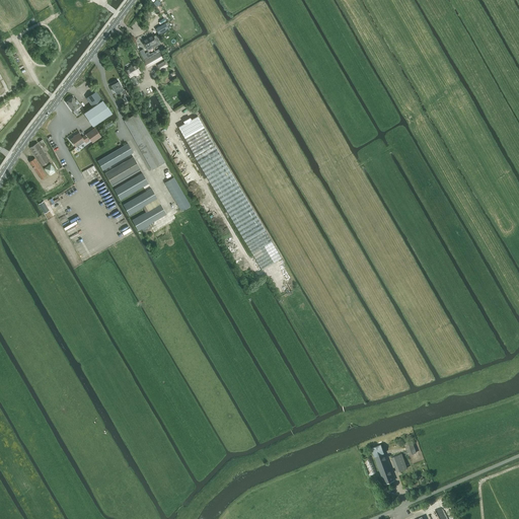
[(165,23),(156,28),(159,34),(168,29),(167,26),(165,23)]
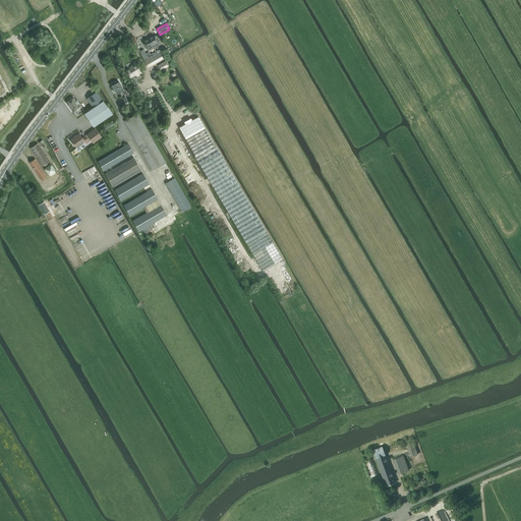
[(154,35),(148,38),(153,45),(154,48),(159,45),(161,43),(157,36),(155,37),(154,35)]
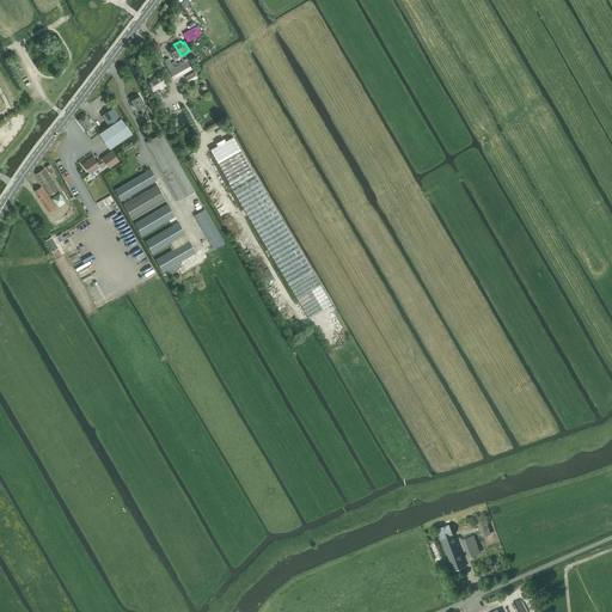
[(173,44),(167,48),(172,56),(175,60),(181,56),(179,53),(173,44)]
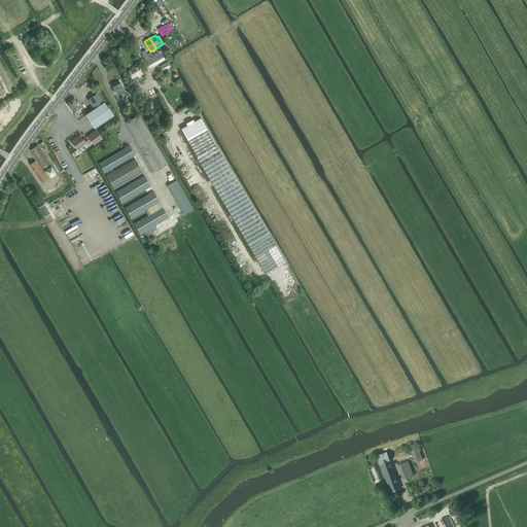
[(149,59),(145,61),(150,69),(168,58),(164,50),(155,56),(154,54),(152,55),(150,53),(147,55),(148,57),(149,58),(149,59)]
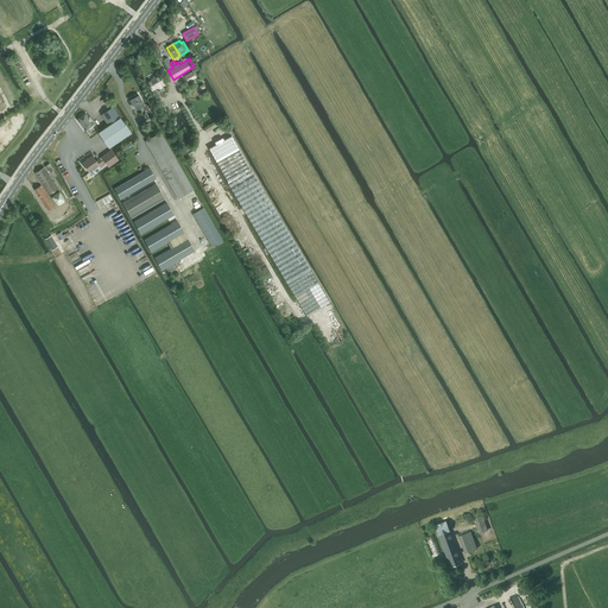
[(194,70),(184,76),(188,82),(197,76),(194,70)]
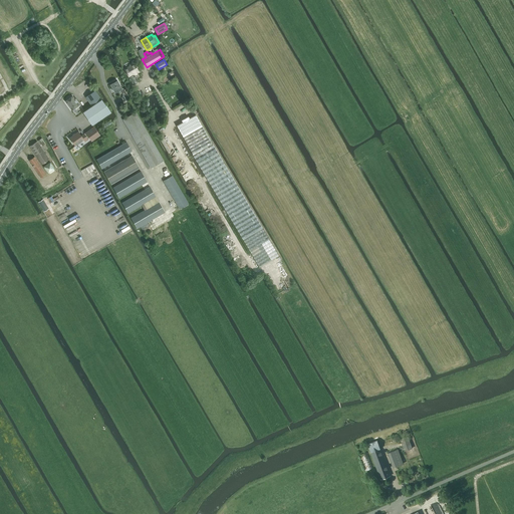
[(131,66),(124,69),(129,76),(134,73),(135,74),(139,72),(138,71),(139,70),(138,68),(135,64),(135,63),(130,65),(131,66)]
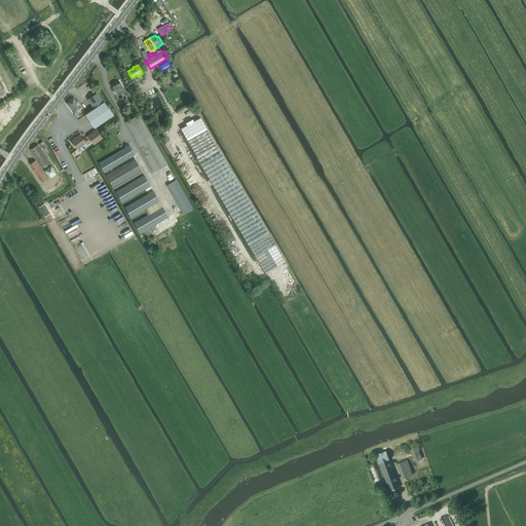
[(116,84),(113,86),(117,95),(123,91),(126,99),(124,100),(126,104),(132,101),(125,89),(124,90),(120,82),(119,81),(116,83),(116,84)]
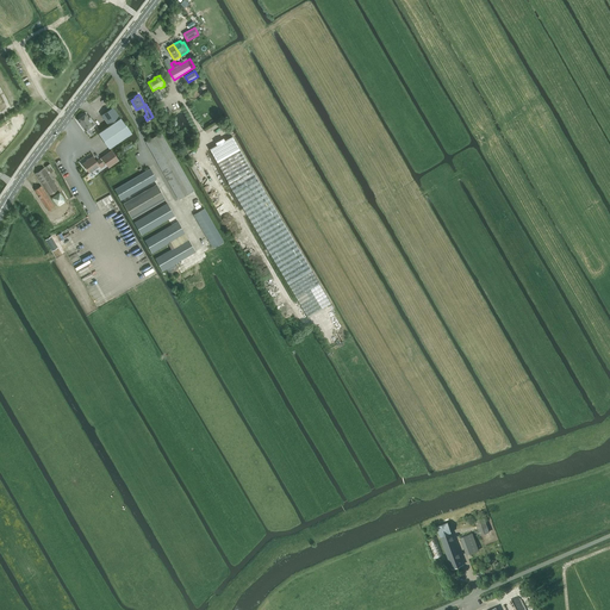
[(120,118),(113,107),(101,116),(110,126),(120,118)]
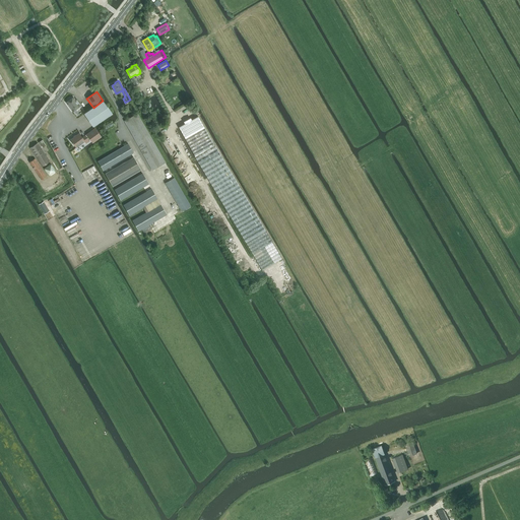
[(77,109),(81,106),(77,100),(76,101),(73,96),(66,102),(73,112),(77,108),(77,109)]
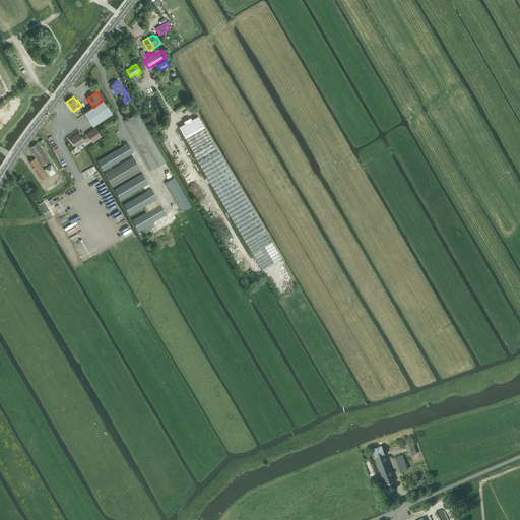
[(103,101),(93,108),(84,114),(93,126),(112,113),(108,107),(107,107),(103,101)]
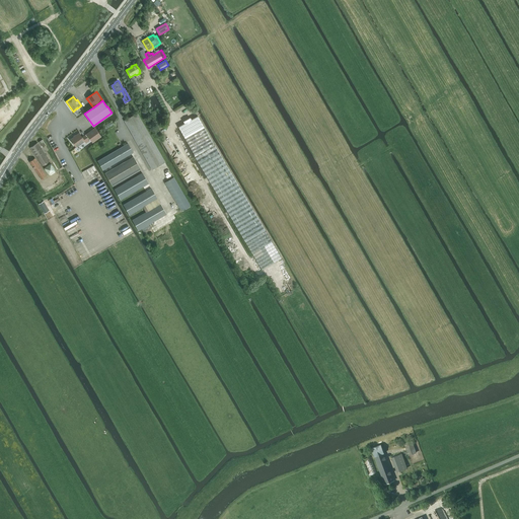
[(263,270),(282,257),(198,117),(179,128),(263,270)]
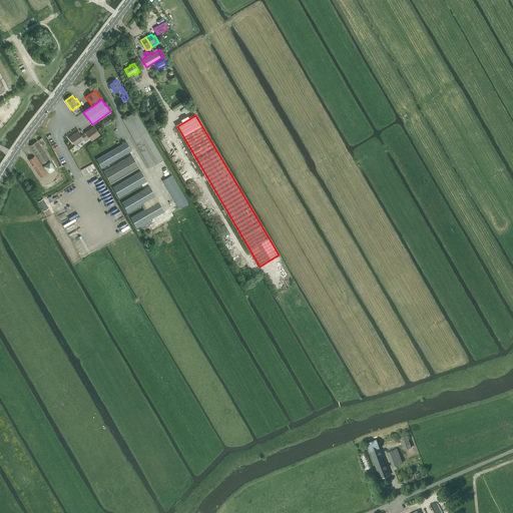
[(91,141),(100,134),(93,126),(85,132),(91,141)]
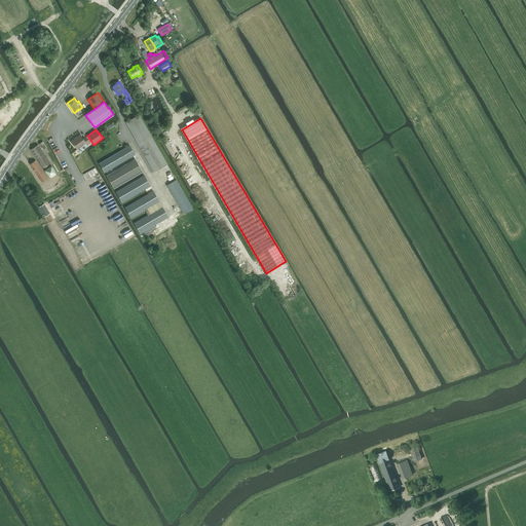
[(83,139),(80,135),(71,141),(73,144),(73,145),(74,146),(77,149),(85,143),(87,145),(90,143),(86,137),(83,139)]
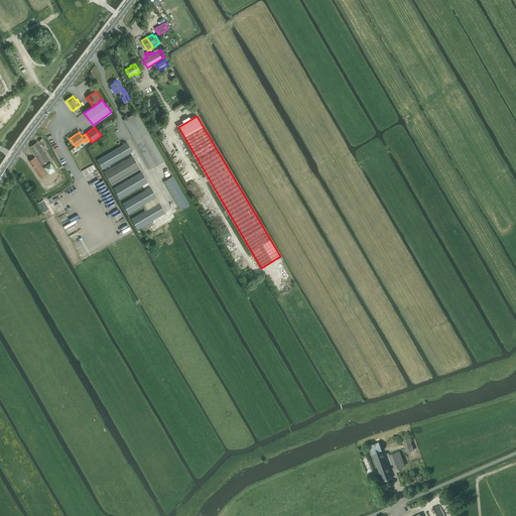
[(103,169),(132,151),(127,142),(97,160),(103,169)]
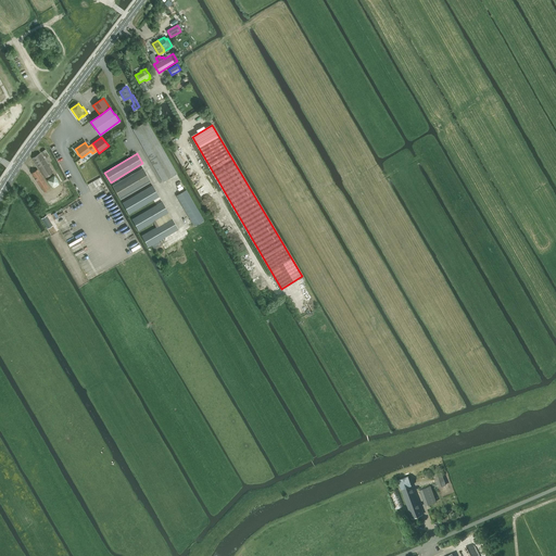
[(143,167),(113,186),(121,199),(151,181),(143,167)]
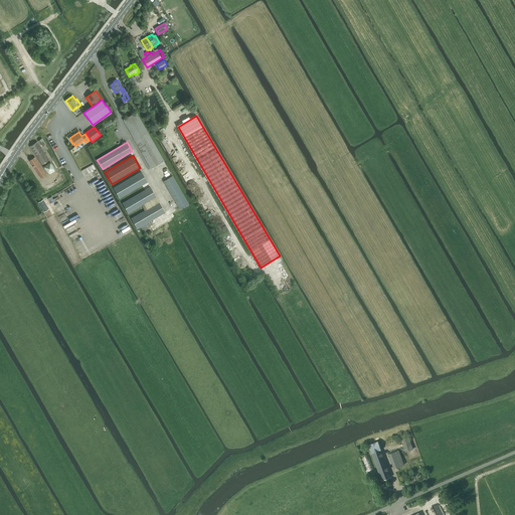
[(42,158),(33,163),(45,183),(53,178),(42,158)]
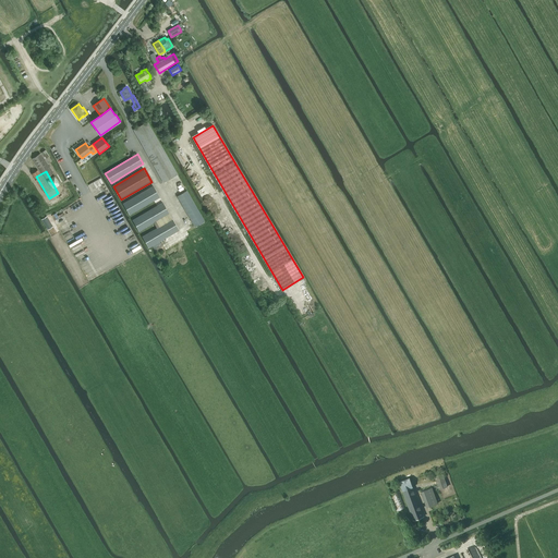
[(101,185),(101,184),(104,183),(101,178),(87,185),(92,192),(101,185)]
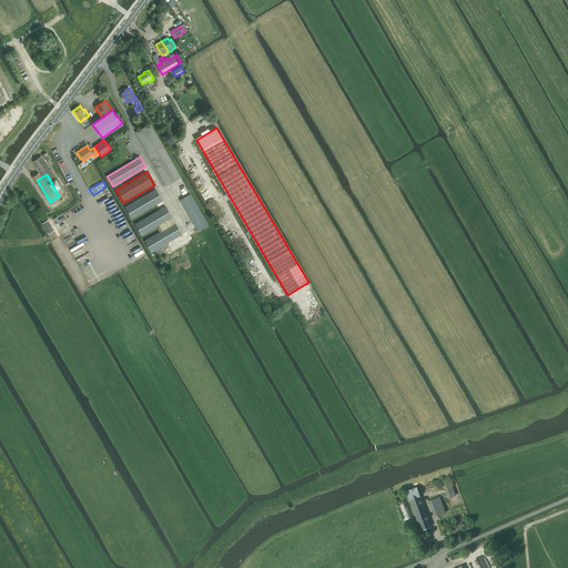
[(129,204),(125,206),(132,219),(163,201),(155,189),(129,204)]
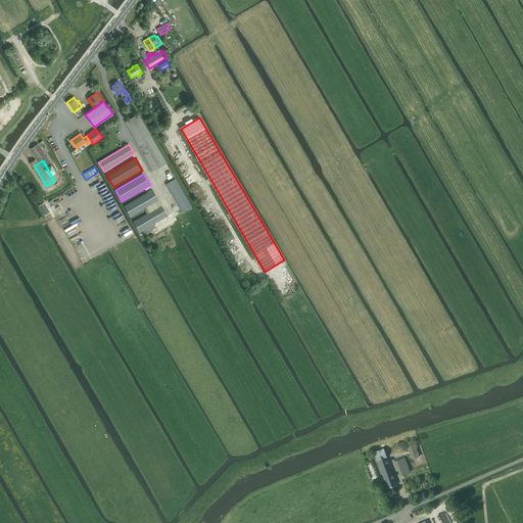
[(183,212),(192,207),(176,179),(167,184),(183,212)]
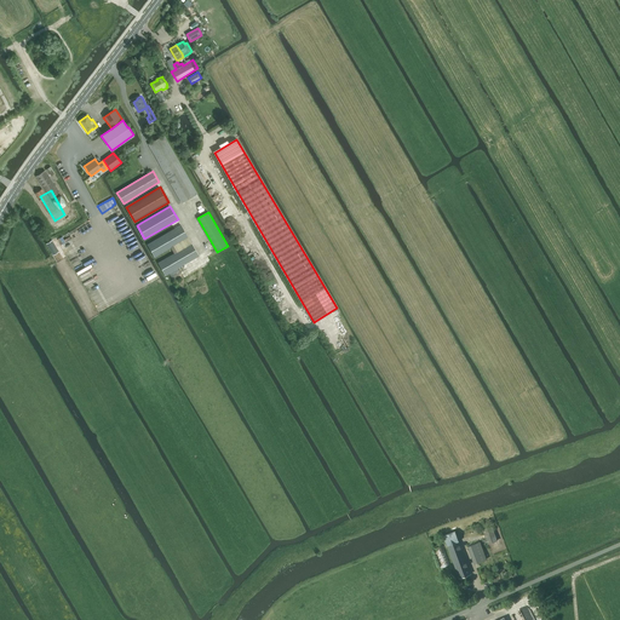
[(81,223),(58,236),(65,248),(89,236),(81,223)]
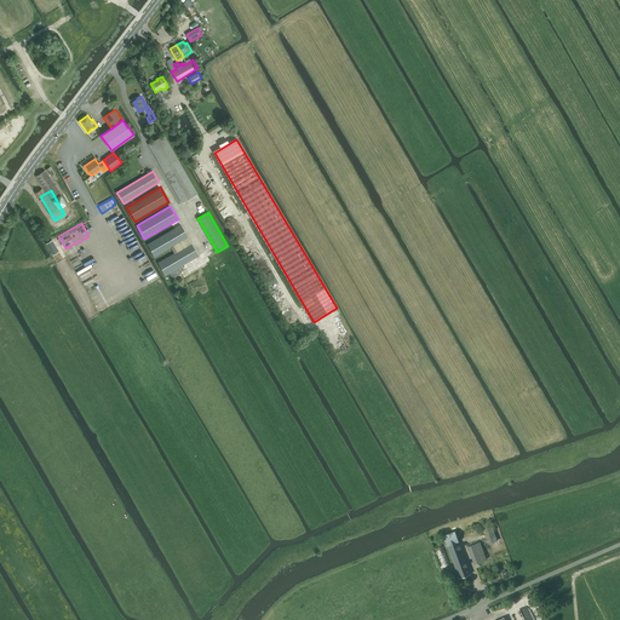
[(181,225),(147,245),(155,258),(172,248),(174,253),(158,263),(161,269),(166,276),(199,257),(181,225)]
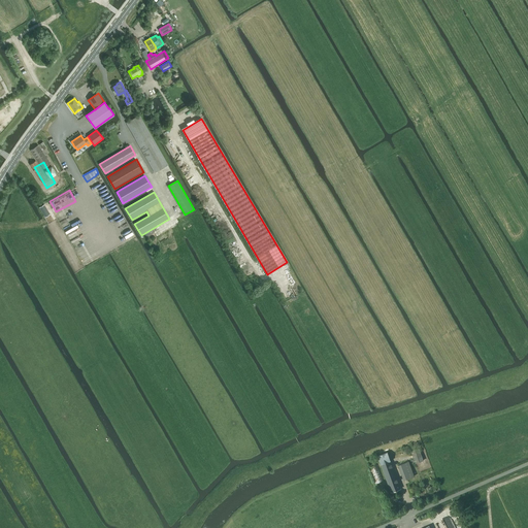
[(44,204),(39,207),(44,217),(50,213),(44,204)]
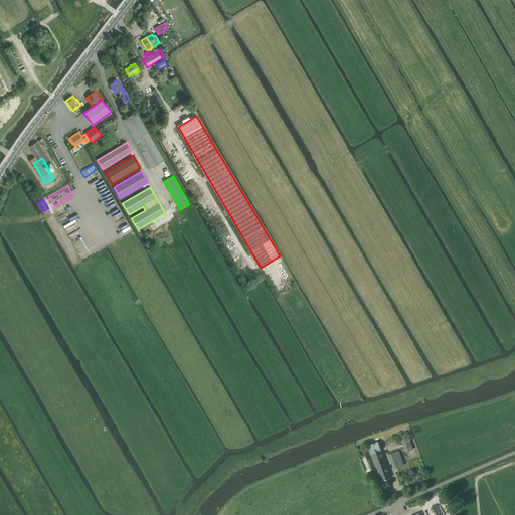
[(405,452),(412,449),(408,438),(401,441),(405,452)]
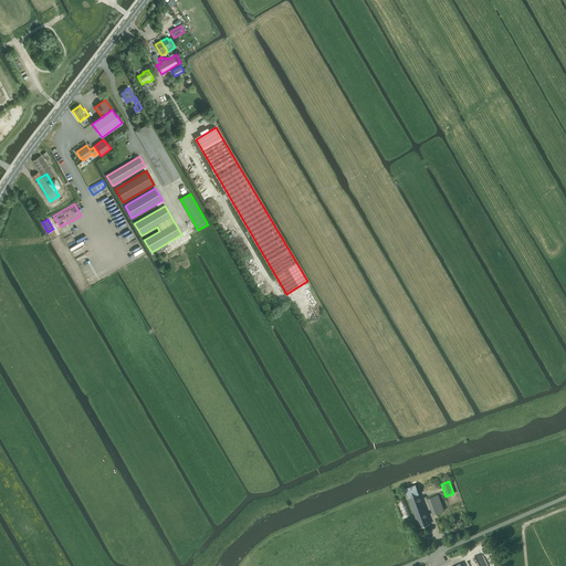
[(419,527),(429,524),(416,485),(406,489),(419,527)]
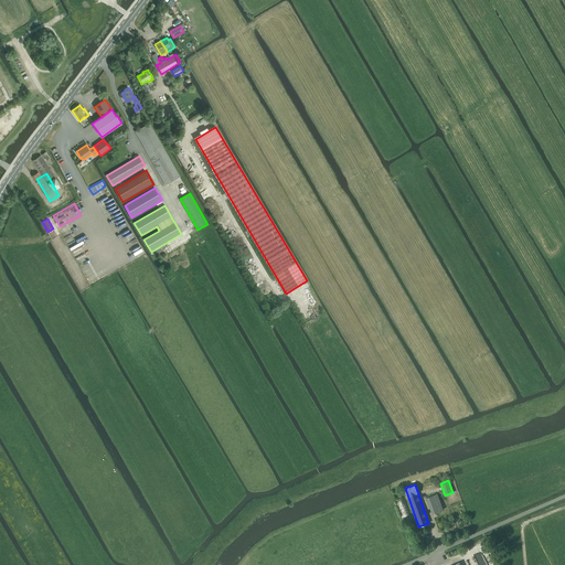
[(437,493),(426,498),(428,503),(439,500),(437,493)]
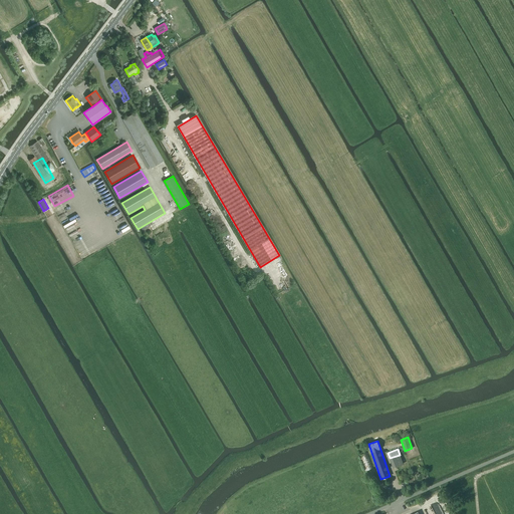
[(366,452),(359,455),(365,471),(372,468),(366,452)]
